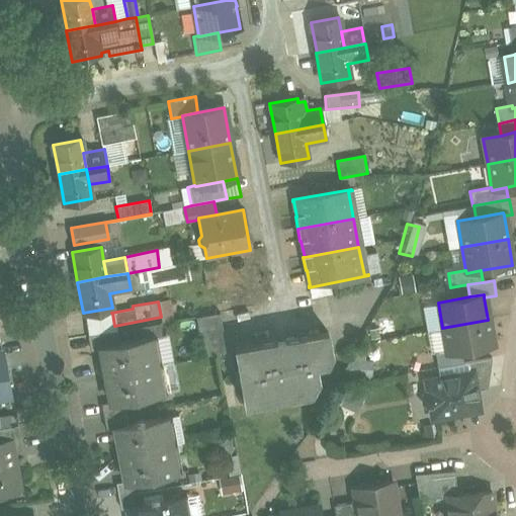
[(108,313),(93,316),(88,317),(91,335),(115,331),(114,326),(112,313),(108,314),(108,313)]
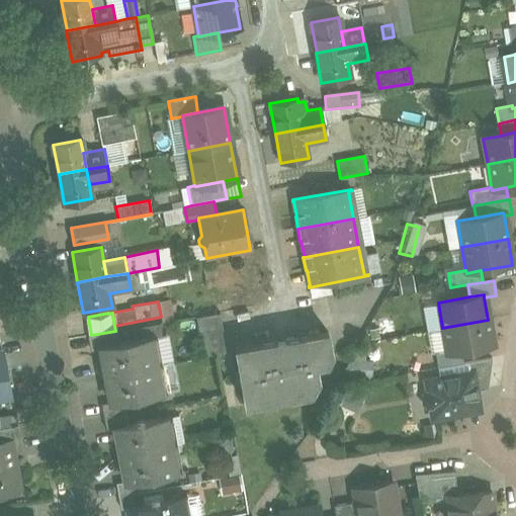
[(220,314),(195,318),(203,356),(227,352),(220,314)]
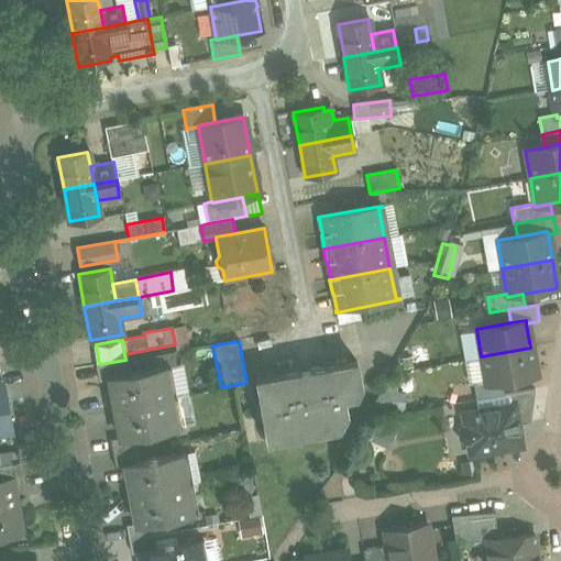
[(530,348),(481,356),(485,382),(486,385),(501,383),(536,376),(530,348)]
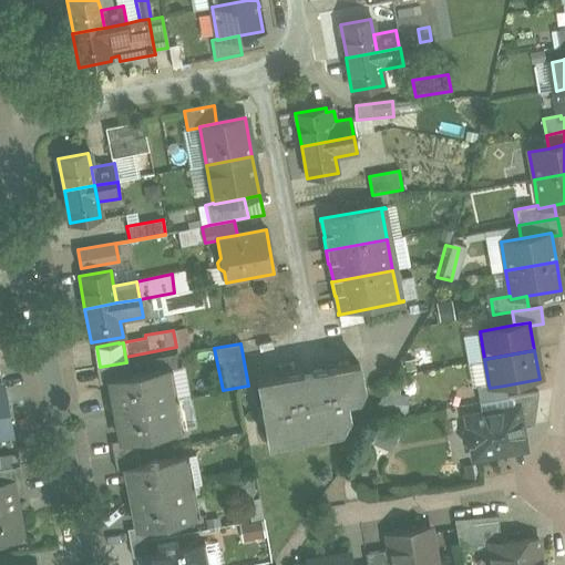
[(100,367),(96,368),(99,382),(110,380),(130,377),(126,362),(100,367)]
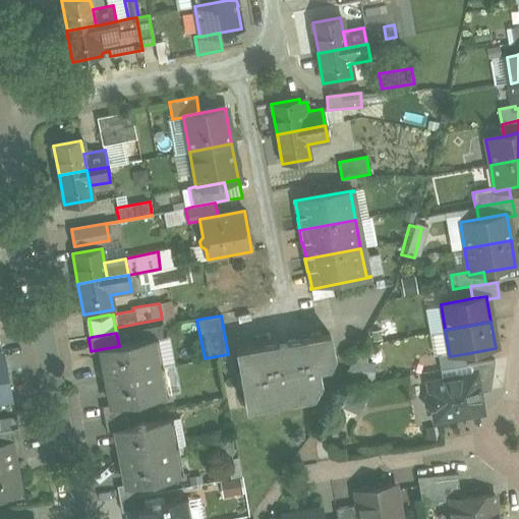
[(329,334),(236,350),(246,406),(263,404),(262,398),(279,395),(280,400),(299,397),(298,392),(315,388),(320,381),(316,361),(331,359),(333,355),(329,334)]
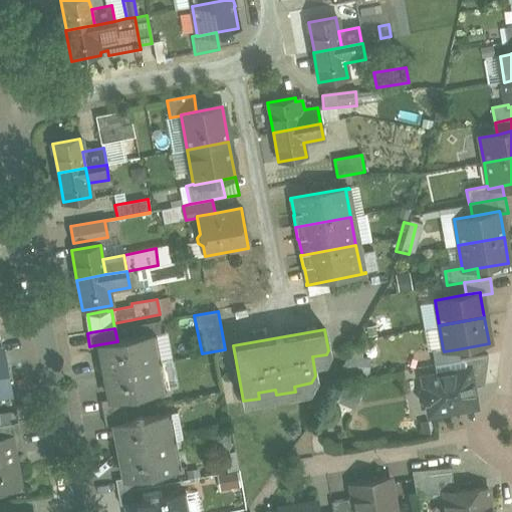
[(117,341),(99,344),(102,357),(108,356),(110,368),(103,369),(104,371),(154,362),(161,361),(161,359),(154,361),(150,337),(156,336),(155,334),(117,341)]
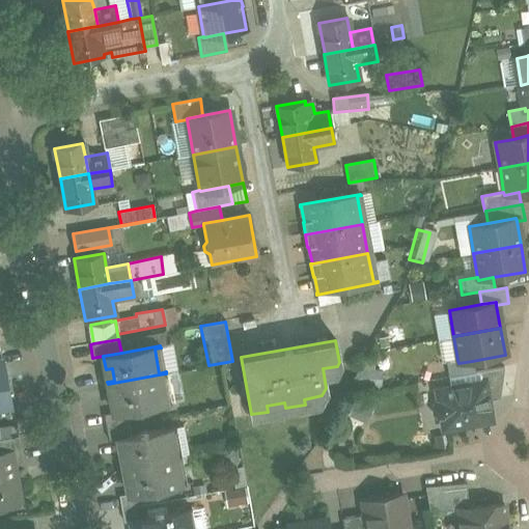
[(457,360),(445,362),(448,378),(474,372),(472,361),(458,363),(457,360)]
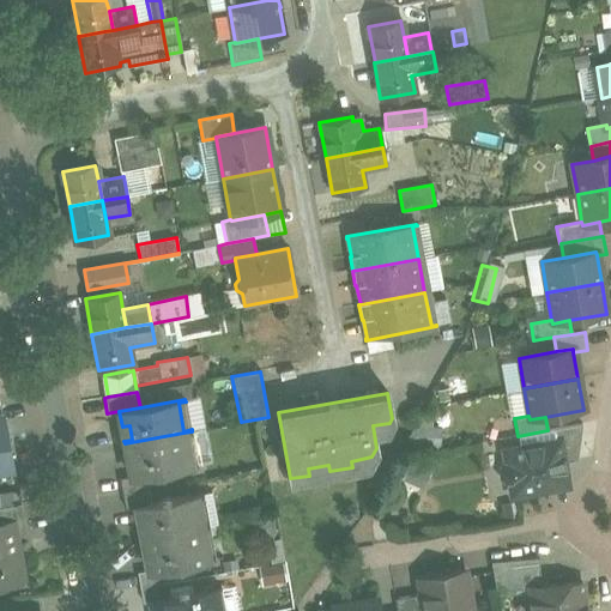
[(581,424),(554,430),(556,443),(557,443),(561,463),(576,460),(581,424)]
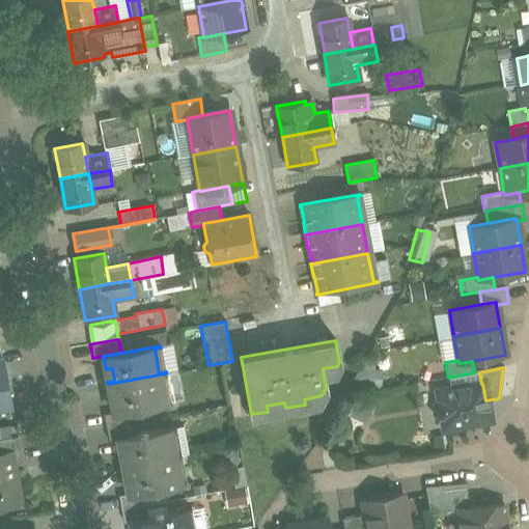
[(0,410),(8,409),(0,368),(0,410)]
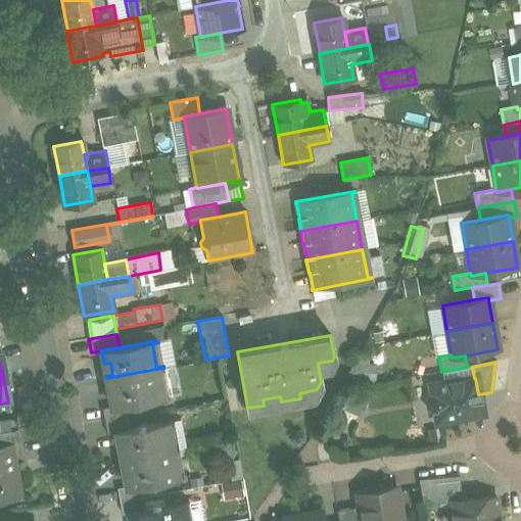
[(156,369),(106,378),(111,407),(126,404),(161,397),(156,369)]
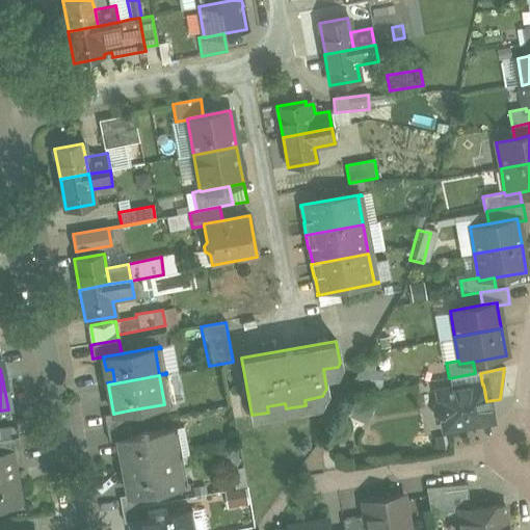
[(482,385),(439,393),(440,401),(436,404),(435,408),(435,414),(440,418),(443,419),(445,428),(450,427),(452,429),(455,430),(459,428),(460,425),(485,421),(489,416),(486,401),(483,385),(482,385)]
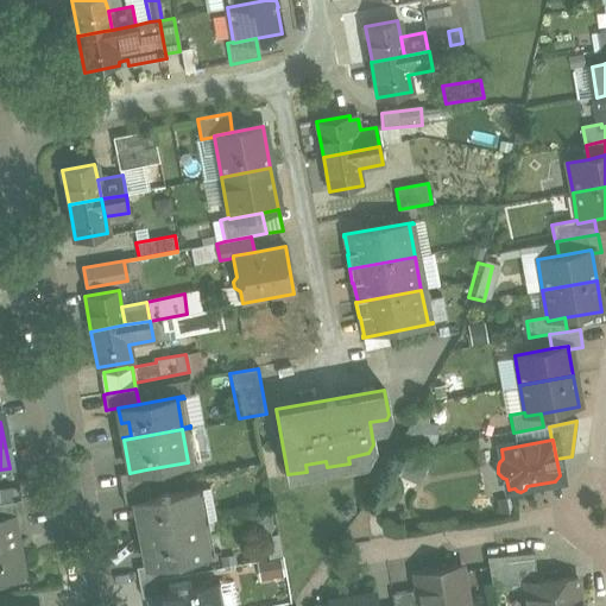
[(130,473),(118,474),(120,490),(149,484),(146,469),(130,473)]
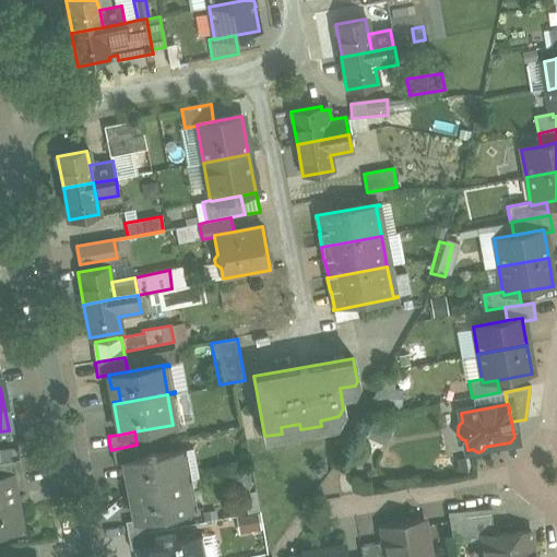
[(137,445),(110,450),(114,463),(123,461),(123,460),(139,457),(137,445)]
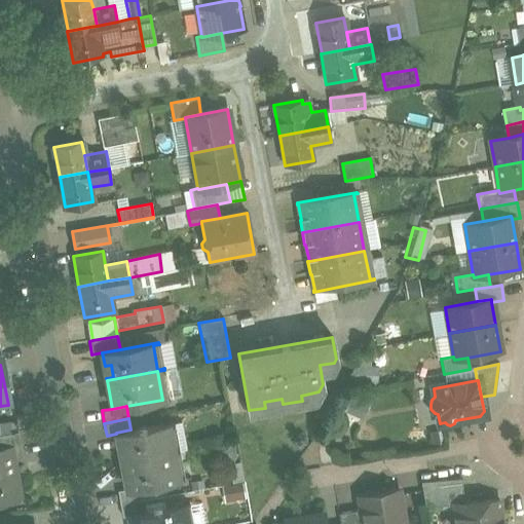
[(131,429),(116,433),(116,434),(119,447),(125,446),(127,458),(121,459),(121,461),(178,451),(178,449),(172,450),(166,426),(174,425),(174,422),(131,429)]
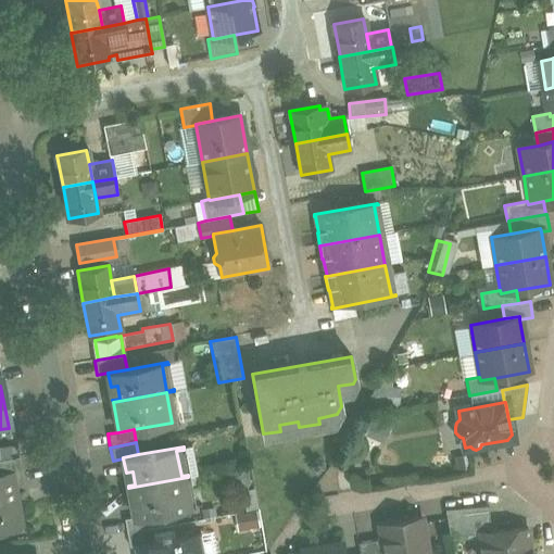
[(17,456),(0,460),(0,474),(10,471),(12,486),(23,483),(17,456)]
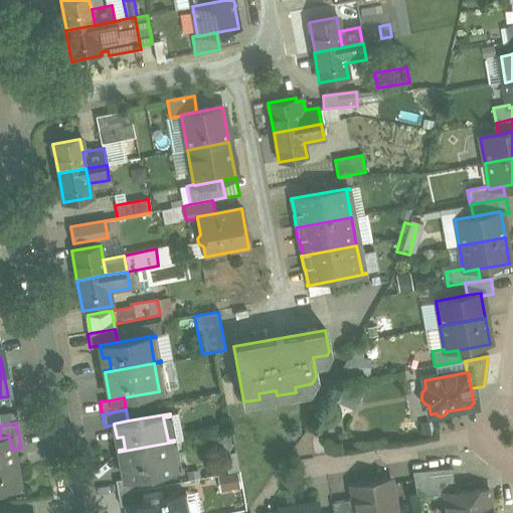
[(0,492),(19,488),(11,450),(9,437),(0,439),(0,492)]
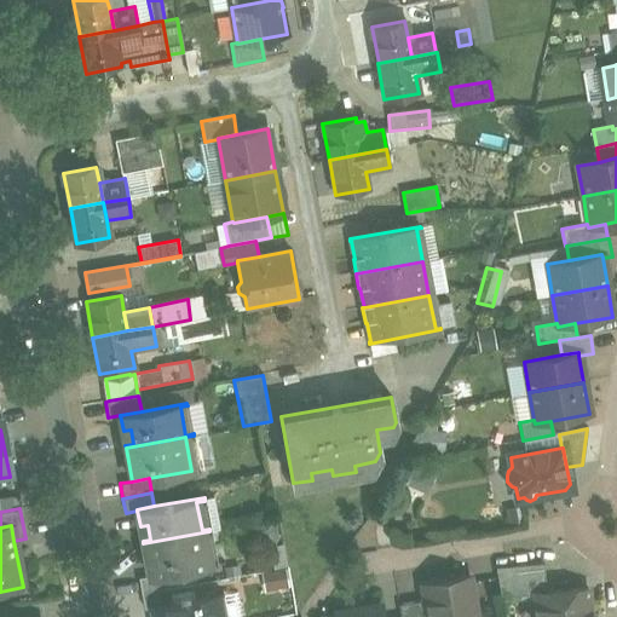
[(209,531),(143,543),(144,545),(151,543),(154,557),(146,558),(149,576),(150,577),(167,575),(217,565),(217,563),(209,565),(203,534),(211,532),(209,531)]
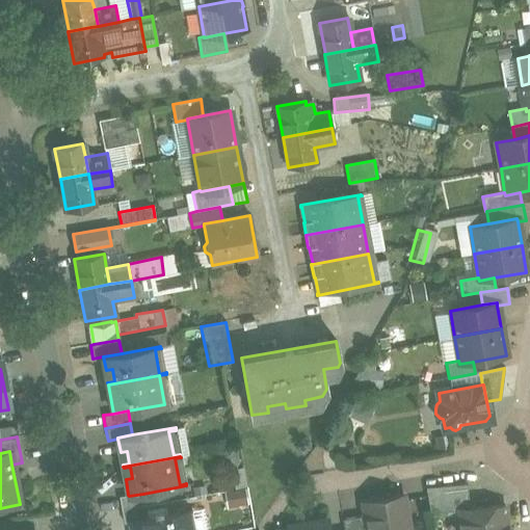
[(240,505),(238,491),(218,495),(220,508),(240,505)]
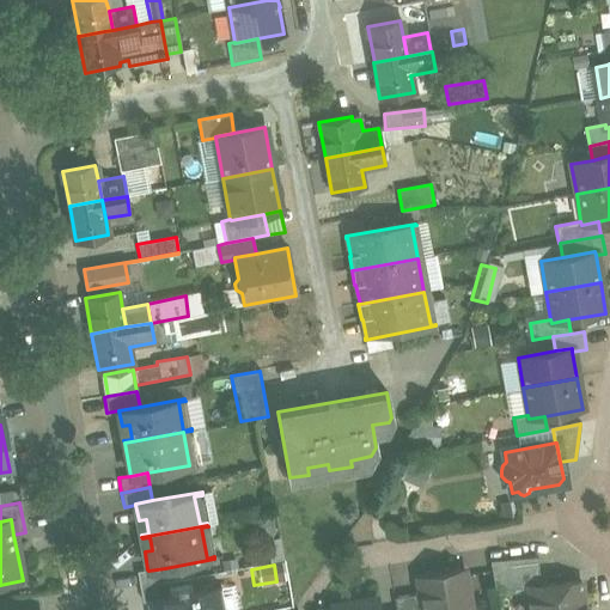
[(165,568),(148,571),(147,569),(136,571),(140,586),(168,581),(165,568)]
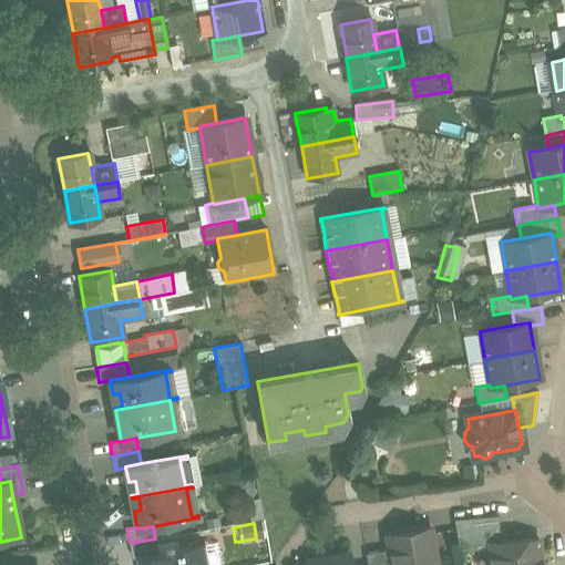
[(434,564),(428,527),(386,534),(389,551),(391,564),(434,564)]
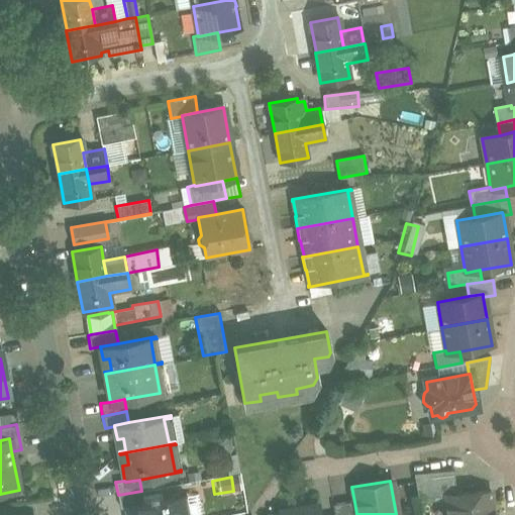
[(141,491),(118,495),(120,508),(129,506),(129,505),(143,502),(141,491)]
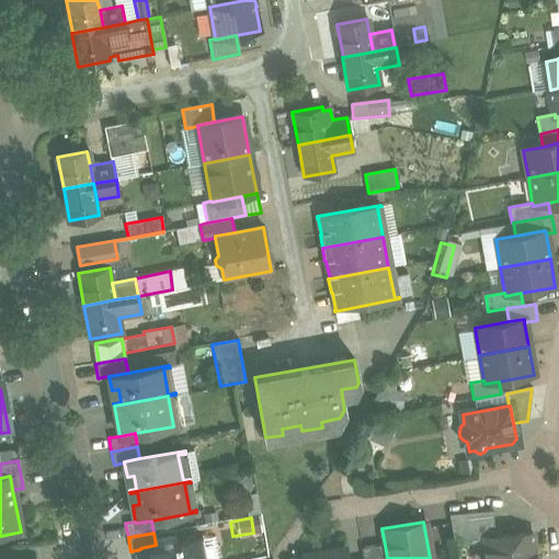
[(482,538),(483,558),(533,558),(531,535),(482,538)]
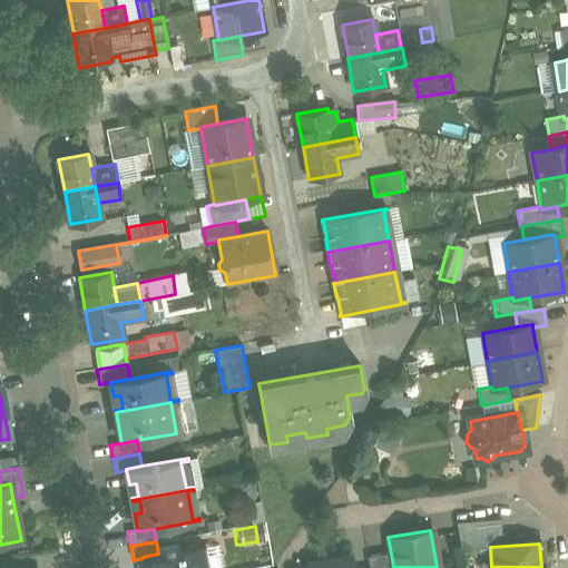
[(158,554),(143,557),(143,558),(145,567),(203,567),(199,548),(205,547),(205,546),(158,554)]
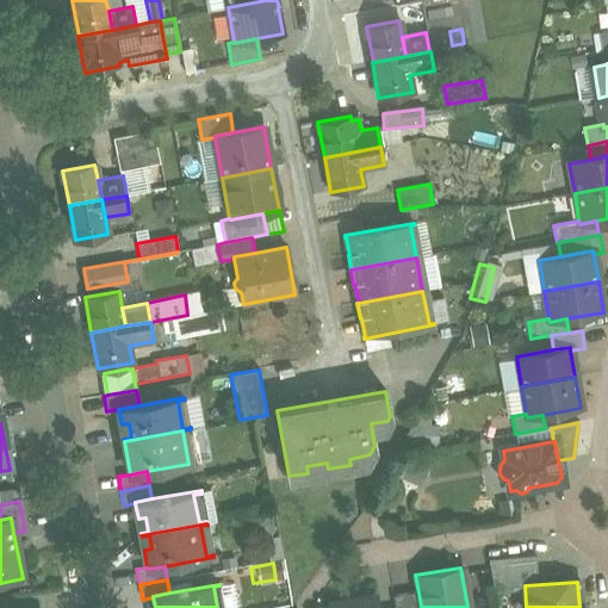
[(421,607),(419,593),(391,597),(394,607),(421,607)]
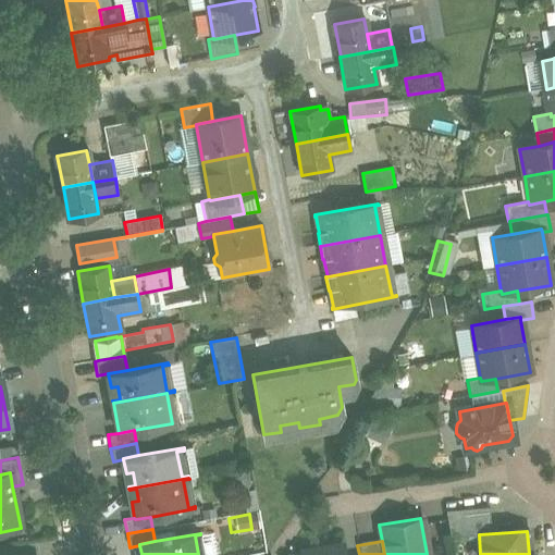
[(344,554),(342,545),(300,553),(300,554),(344,554)]
